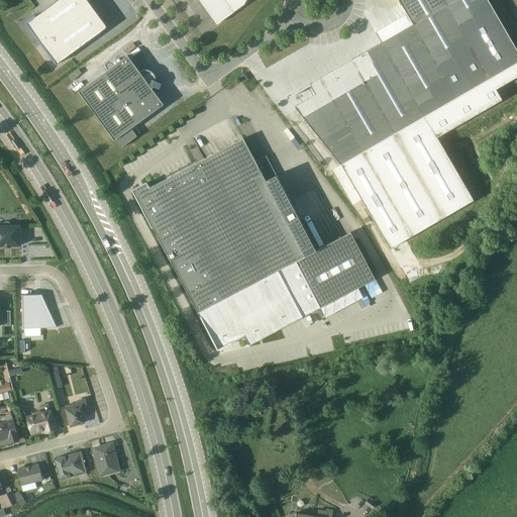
[(55,65),(106,26),(87,0),(58,0),(35,16),(34,15),(24,22),(55,65)]
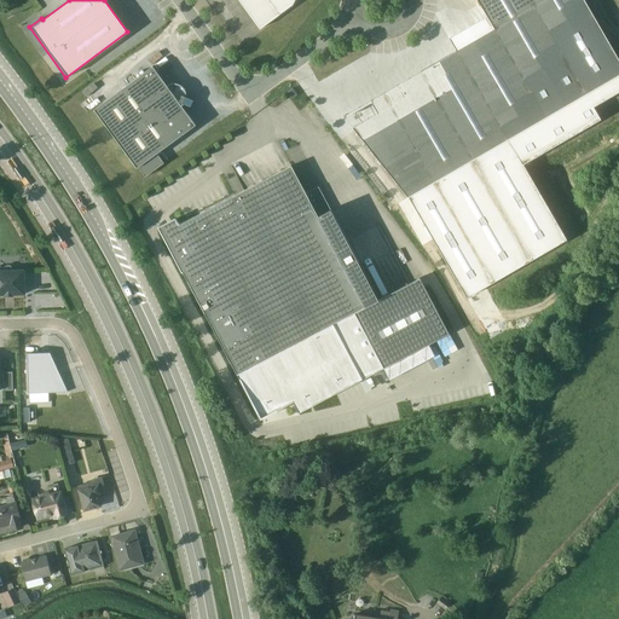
[(294,0),(238,0),(260,29),(293,5),(294,0)]
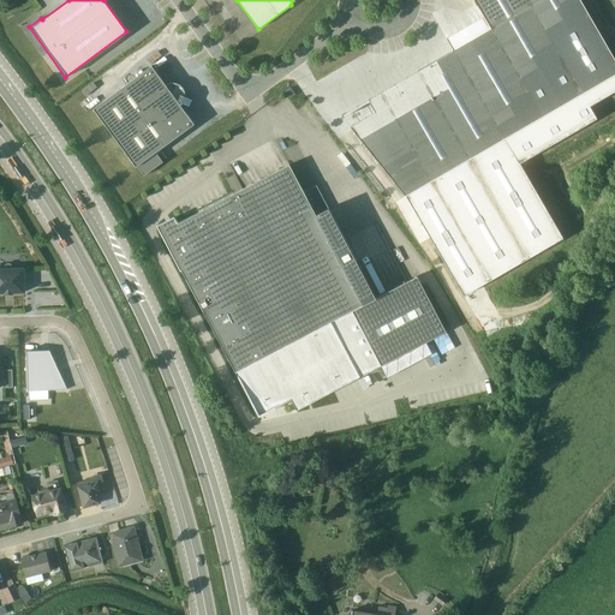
[(614,89),(614,60),(579,0),(473,0),(497,41),(460,63),(453,51),(417,71),(418,72),(369,102),(375,112),(350,126),(405,196),(463,293),(561,237),(519,163),(595,119),(587,106),(614,89)]
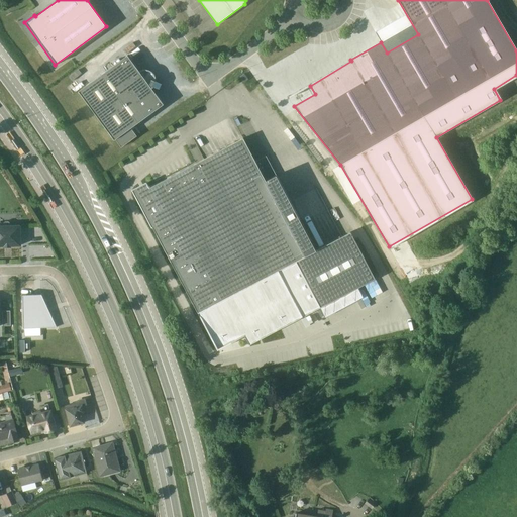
[(114,140),(115,139),(121,147),(136,136),(130,128),(163,104),(151,88),(152,87),(159,89),(161,84),(154,81),(156,79),(154,77),(153,75),(152,73),(151,72),(150,71),(148,70),(146,70),(144,70),(142,70),(140,71),(139,72),(127,55),(78,91),(114,140)]
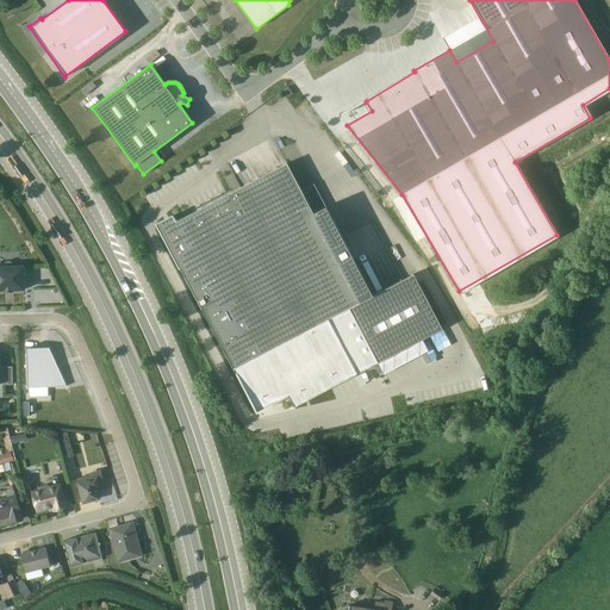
[(169,249),(255,412),(288,394),(294,406),(377,362),(383,374),(428,350),(422,340),(442,329),(412,273),(372,294),(313,184),(300,191),(286,163),(175,221),(172,215),(155,223),(169,249)]
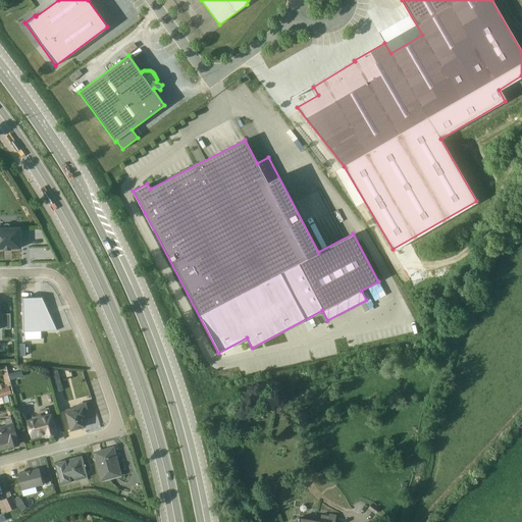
[(20,248),(19,227),(10,228),(8,223),(4,224),(3,228),(0,227),(0,248),(4,248),(4,249),(10,249),(10,248),(20,248)]
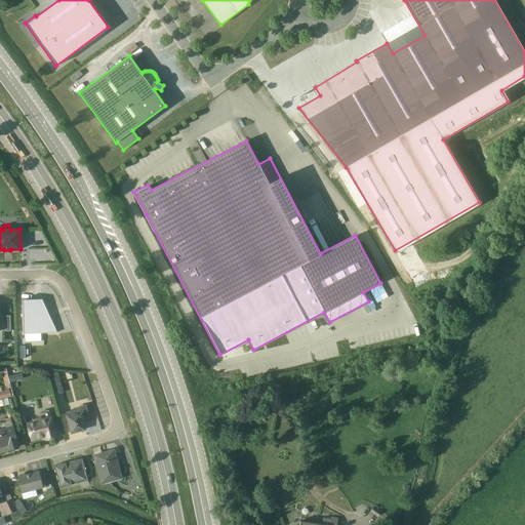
[(42,298),(23,299),(24,333),(56,332),(42,298)]
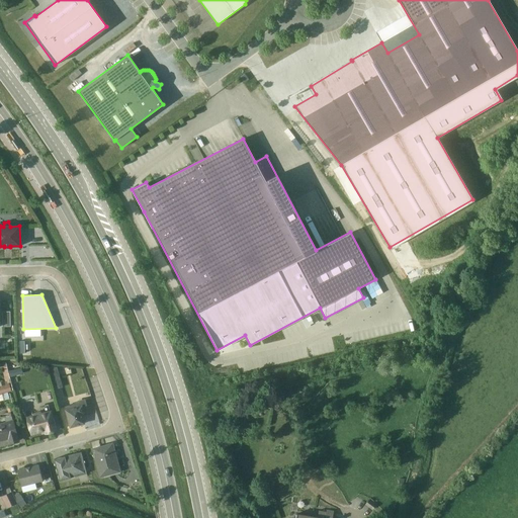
[(2,312),(3,326),(10,326),(10,311),(2,312)]
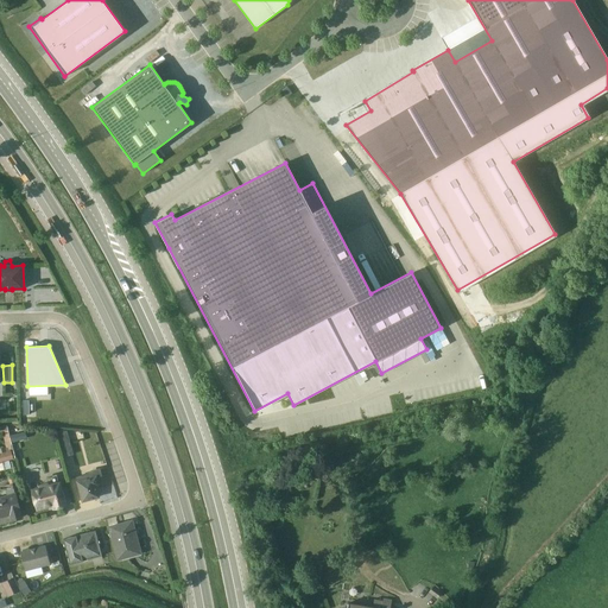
[(6,450),(12,449),(8,432),(7,424),(0,424),(0,425),(0,432),(2,434),(6,450)]
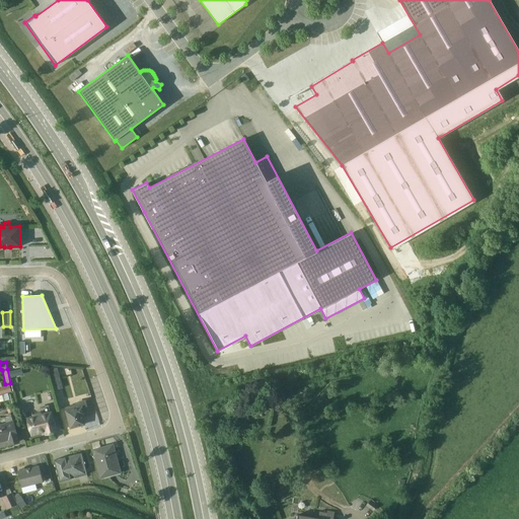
[(61,387),(56,367),(48,367),(54,389),(61,387)]
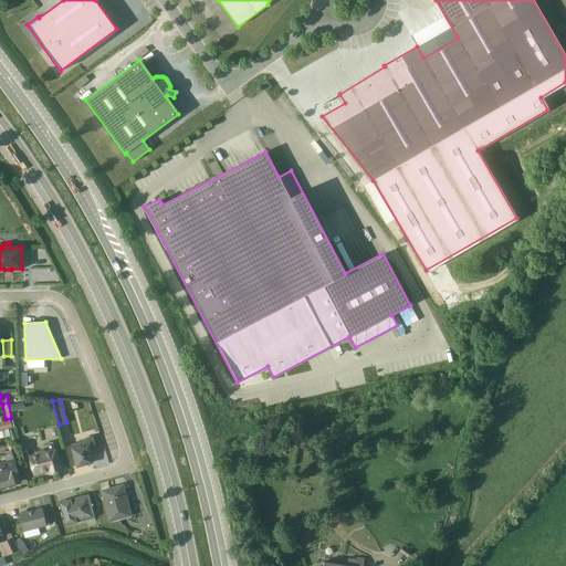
[(0,430),(12,427),(10,419),(0,421),(0,430)]
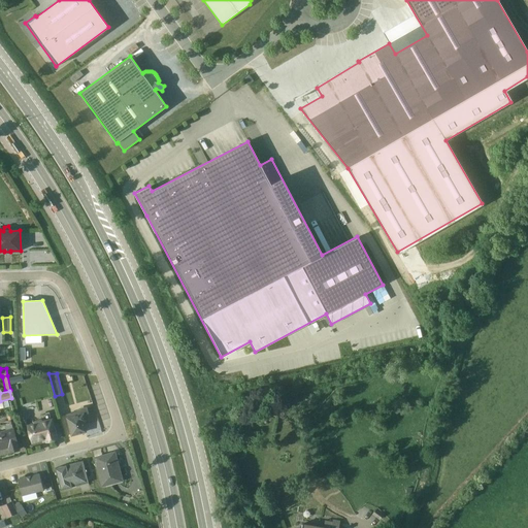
[(75,413),(66,415),(71,435),(86,431),(83,421),(86,421),(84,414),(88,413),(86,407),(74,410),(75,413)]
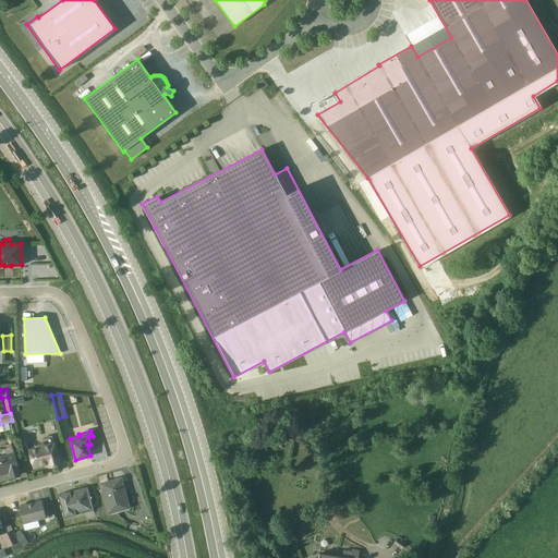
[(37,447),(28,449),(34,468),(47,464),(48,468),(61,463),(56,441),(53,443),(51,435),(43,437),(44,443),(37,445),(37,447)]
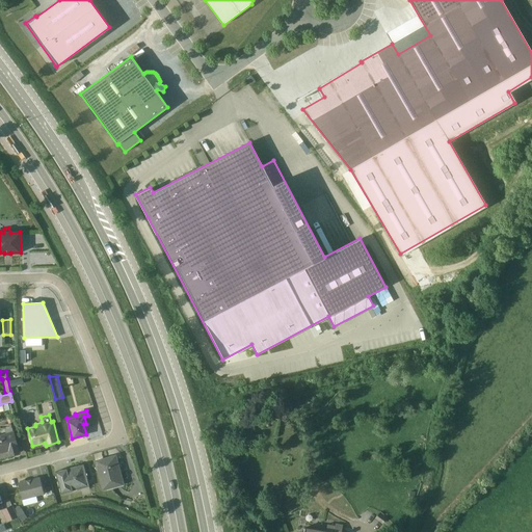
[(0,457),(20,453),(15,434),(21,433),(16,417),(8,419),(10,425),(0,428),(0,457)]
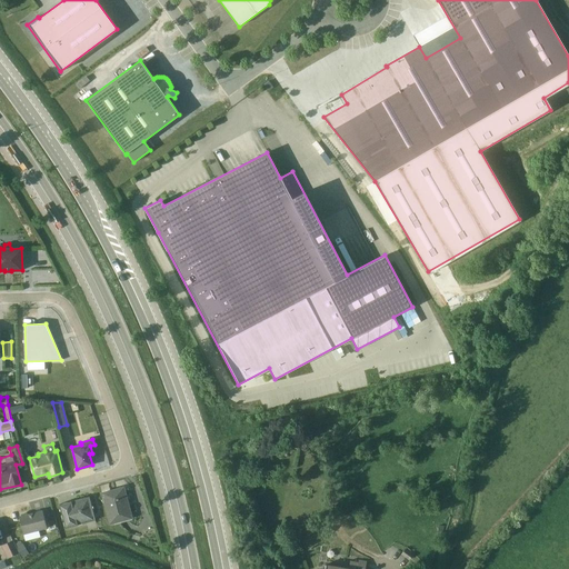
[(131,518),(123,487),(102,492),(110,523),(131,518)]
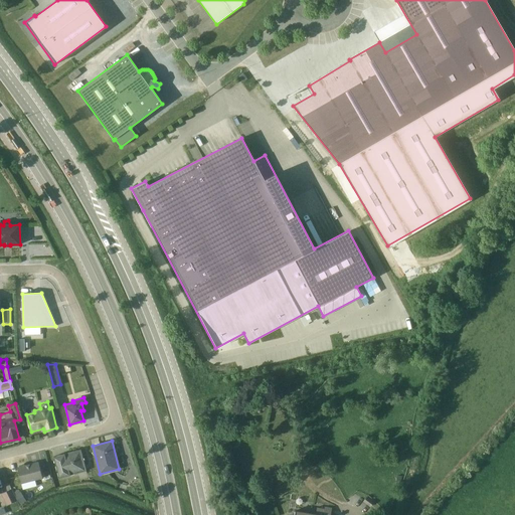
[(64,453),(52,456),(59,477),(87,470),(80,449),(77,450),(76,449),(63,453),(64,453)]
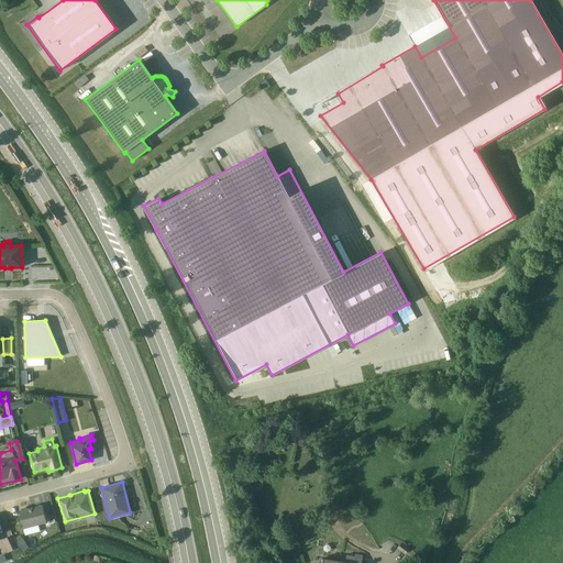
[(46,522),(42,505),(26,508),(25,507),(22,508),(21,510),(19,510),(23,528),(39,525),(46,522)]
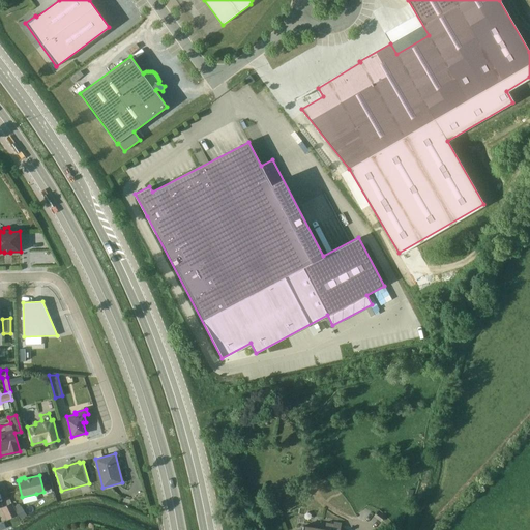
[(36,494),(22,497),(24,503),(37,499),(36,494)]
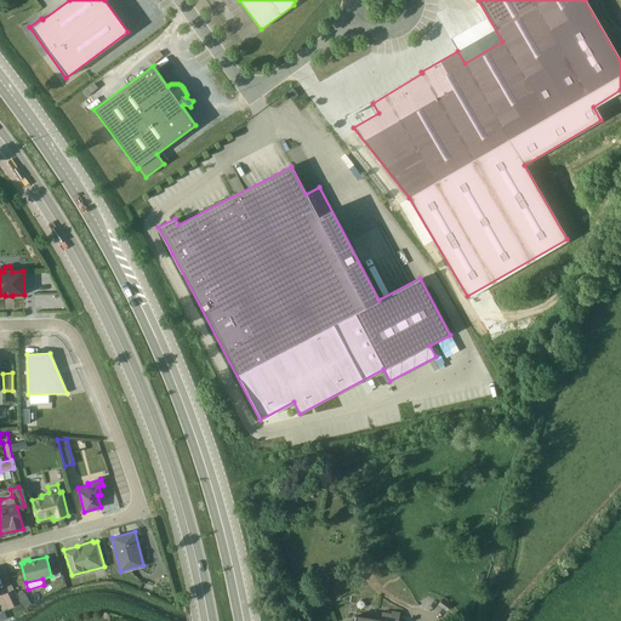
[(13,588),(0,594),(7,609),(21,603),(18,596),(13,588)]
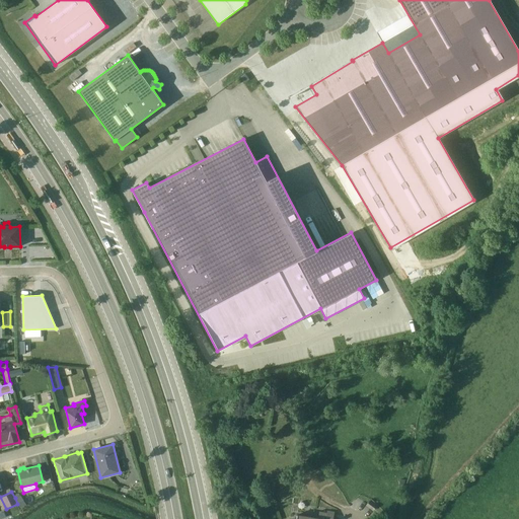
[(17,504),(20,508),(26,505),(19,495),(15,498),(17,504)]
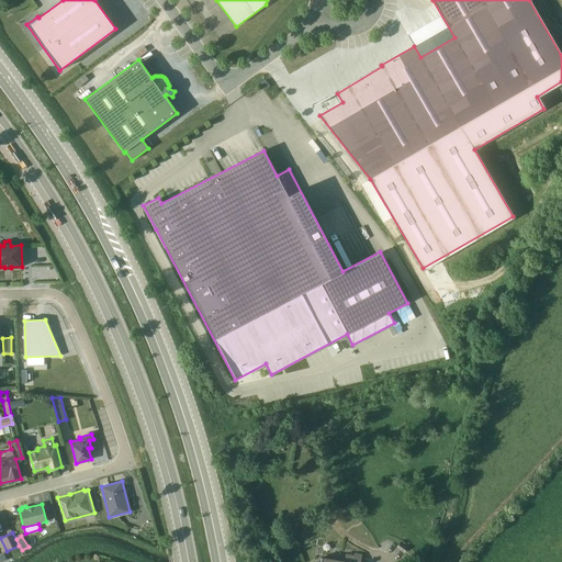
[(396,547),(404,552),(408,546),(401,540),(396,547)]
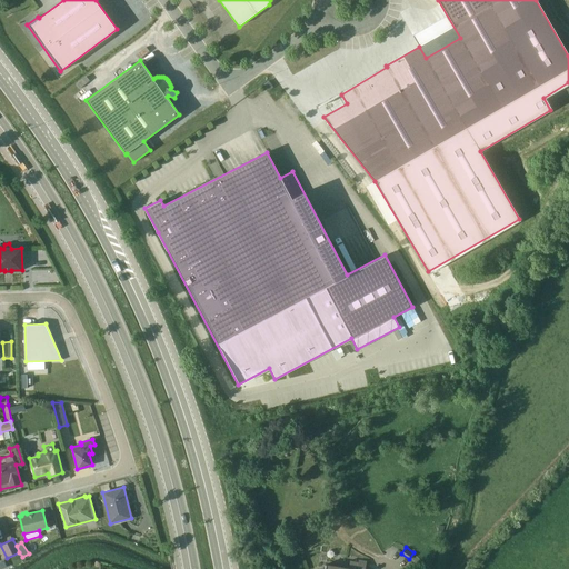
[(326,565),(323,568),(363,568),(366,560),(358,559),(358,561),(350,560),(349,568),(326,565)]
